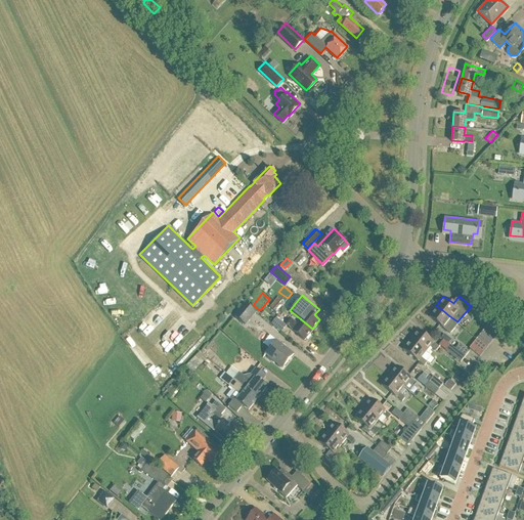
[(282,304),(274,298),(269,305),(276,311),(282,304)]
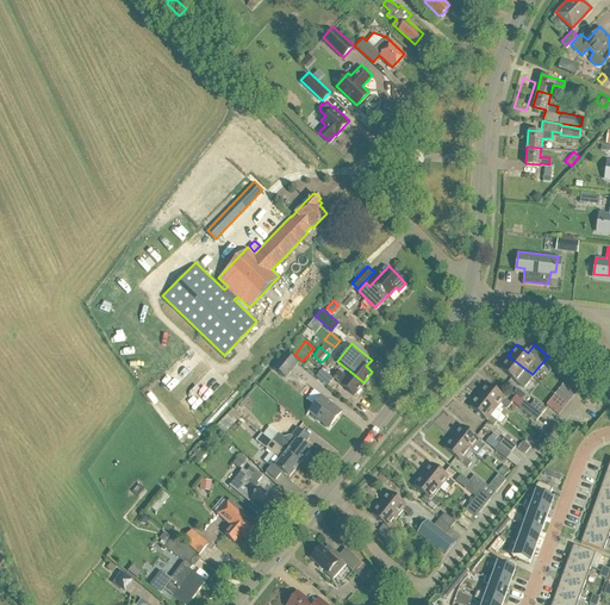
[(272,366),(286,376),(299,361),(285,350),(272,366)]
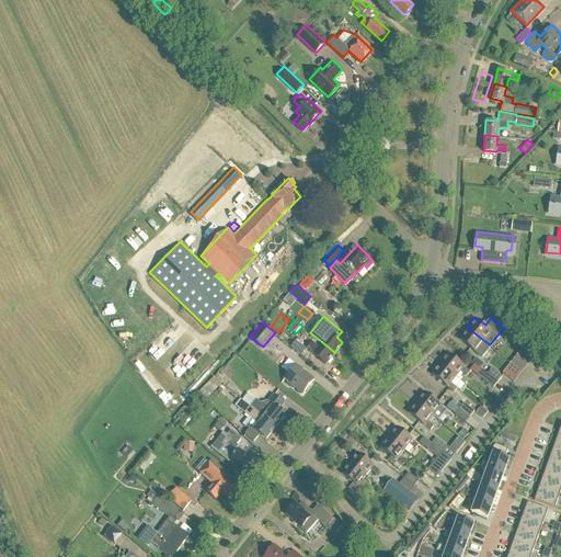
[(467,327),(459,337),(481,354),(482,355),(490,344),(483,340),(467,327)]
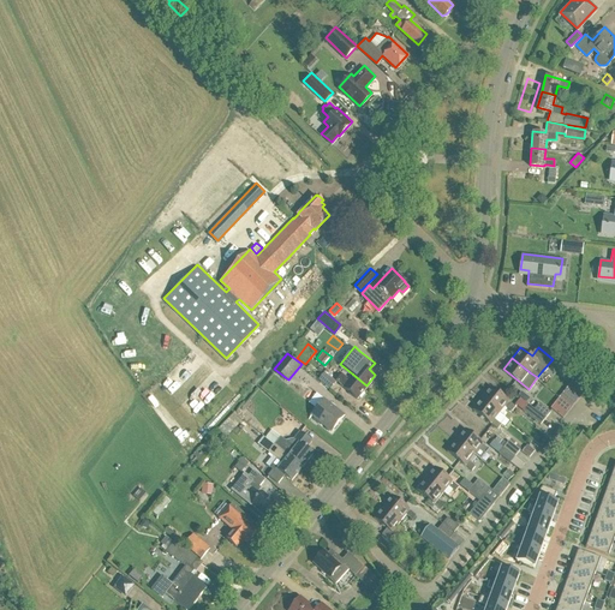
[(320,377),(330,387),(336,380),(324,370),(320,377)]
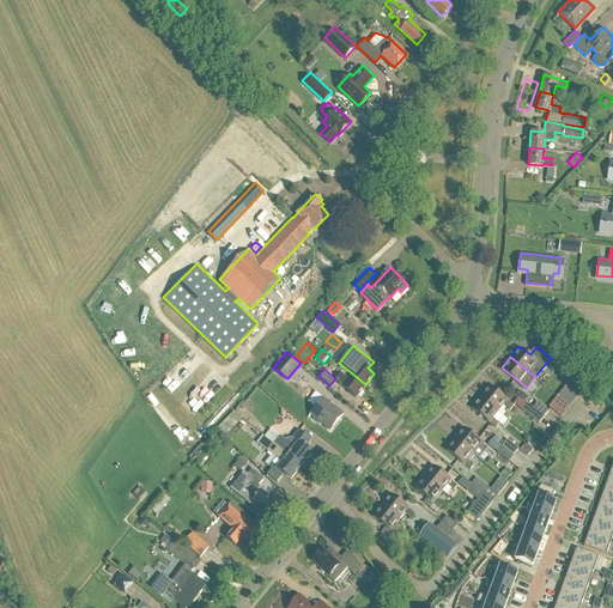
[(365,384),(351,372),(347,376),(340,371),(335,377),(343,383),(341,384),(356,395),(365,384)]
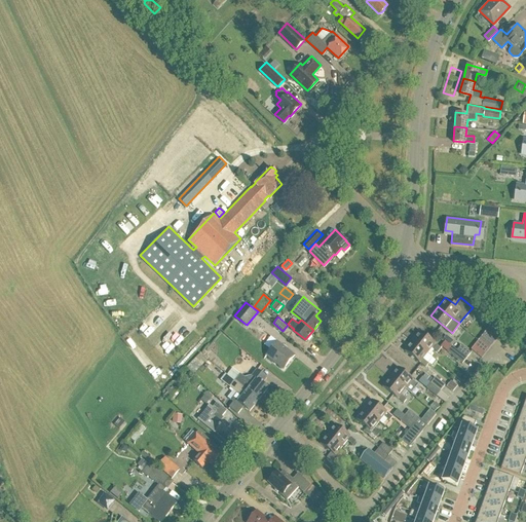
[(487,330),(495,338),(502,329),(493,322),(487,330)]
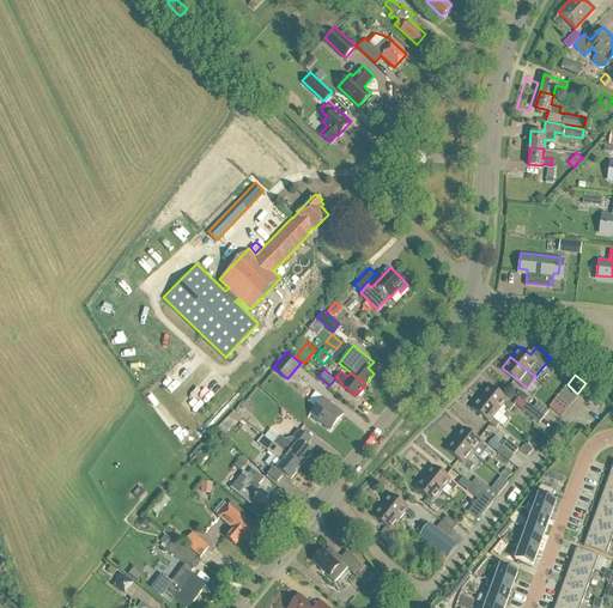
[(514,403),(489,383),(480,395),(498,409),(503,402),(510,408),(514,403)]
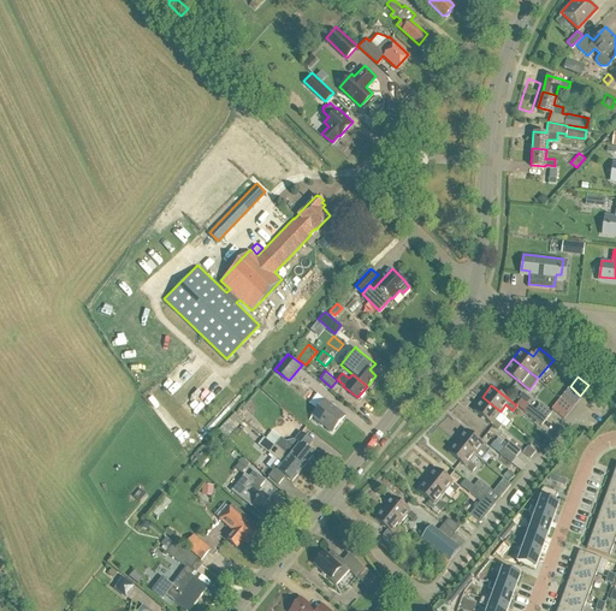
[(332,429),(344,414),(324,397),(311,413),(332,429)]
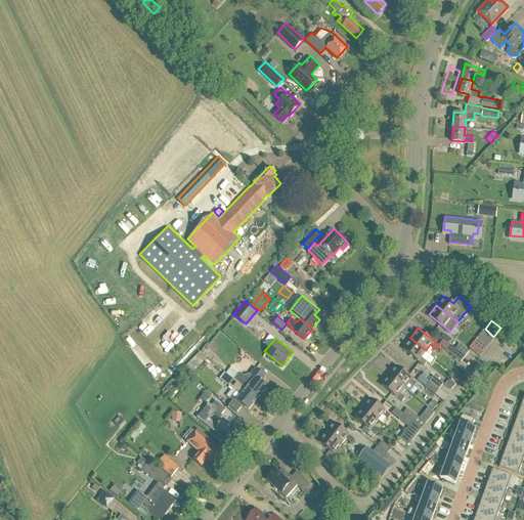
[(426,350),(410,338),(402,347),(419,359),(424,363),(427,360),(422,355),(426,350)]
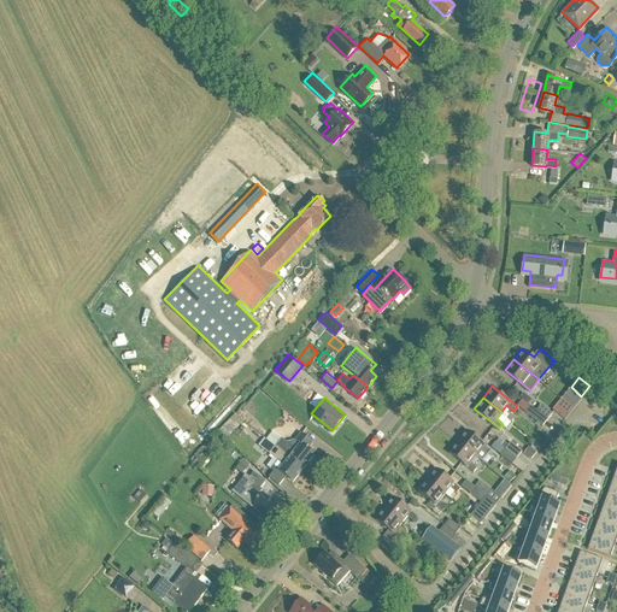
[(529,402),(547,417),(552,411),(541,401),(536,407),(530,402),(529,402)]
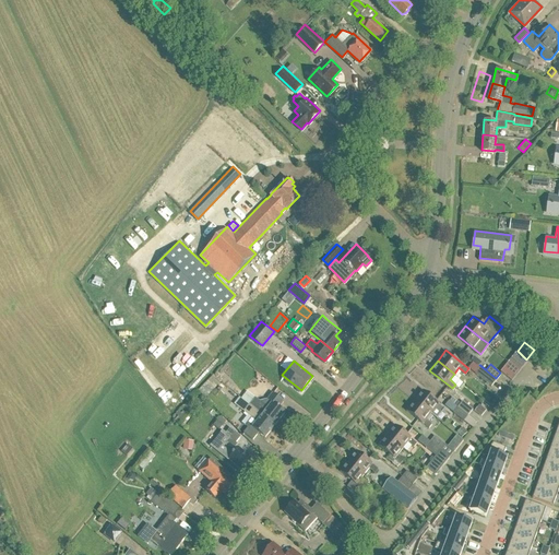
[(496,378),(479,365),(475,372),(491,384),(496,378)]
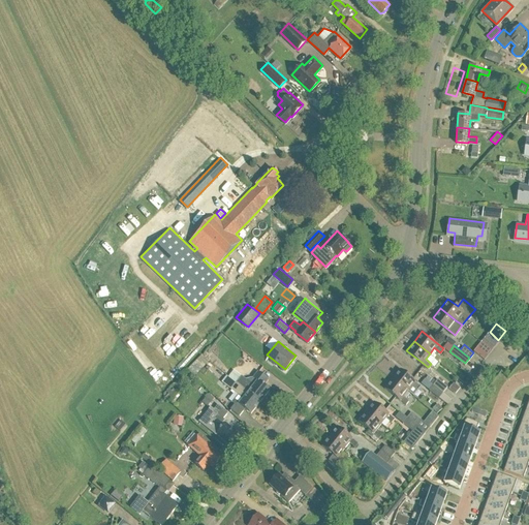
[(209,369),(212,365),(207,361),(208,359),(200,352),(197,358),(204,363),(203,364),(209,369)]
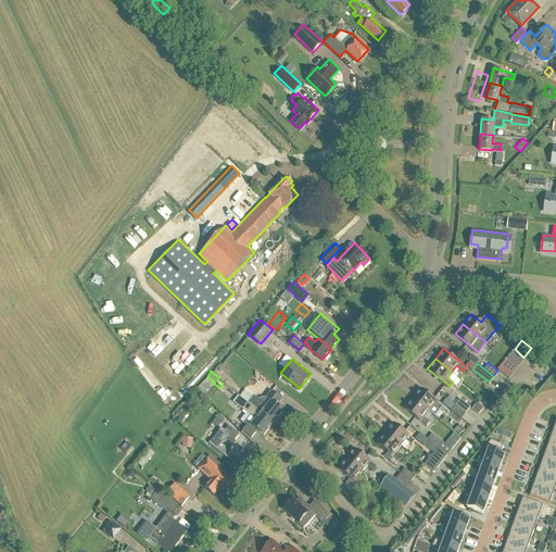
[(188,391),(194,384),(188,377),(180,386),(188,391)]
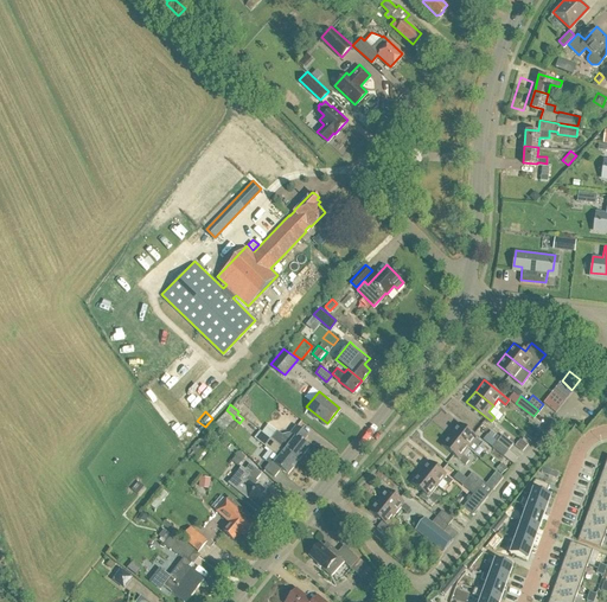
[(458,421),(449,431),(468,447),(474,452),(479,446),(483,441),(458,421)]
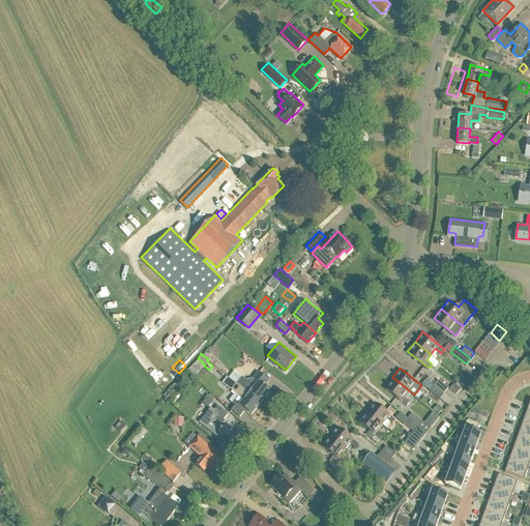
[(245,378),(241,375),(234,369),(229,376),(236,382),(260,401),(270,389),(264,384),(269,378),(259,370),(254,376),(245,378)]
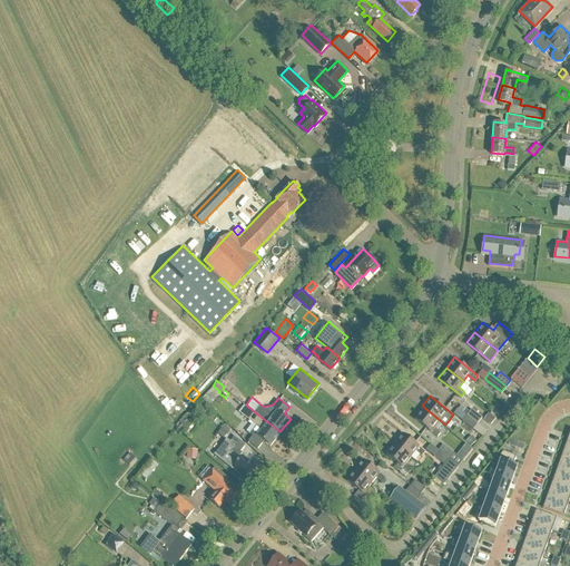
[(207,408),(202,401),(196,407),(202,412),(207,408)]
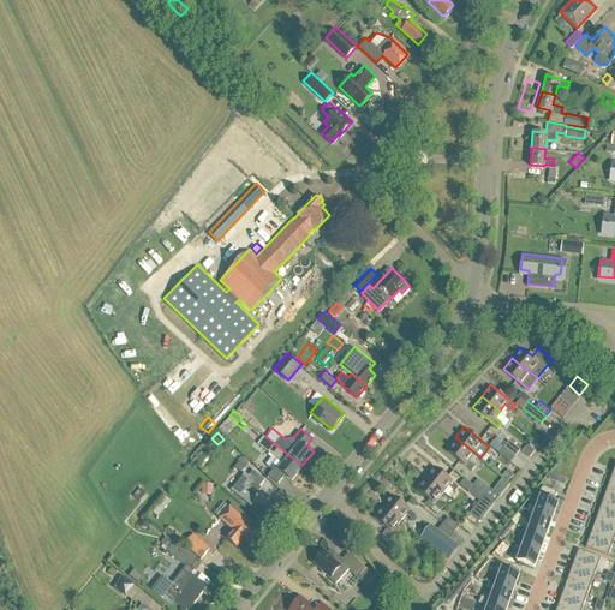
[(278,480),(285,473),(291,478),(302,465),(274,443),(266,436),(263,434),(257,441),(269,449),(268,450),(273,454),(266,462),(273,467),(268,473),(278,480)]
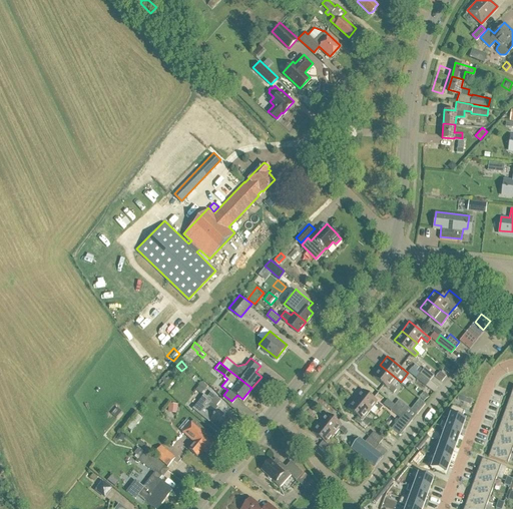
[(380,365),(373,375),(388,387),(393,391),(396,388),(391,383),(396,378),(380,365)]
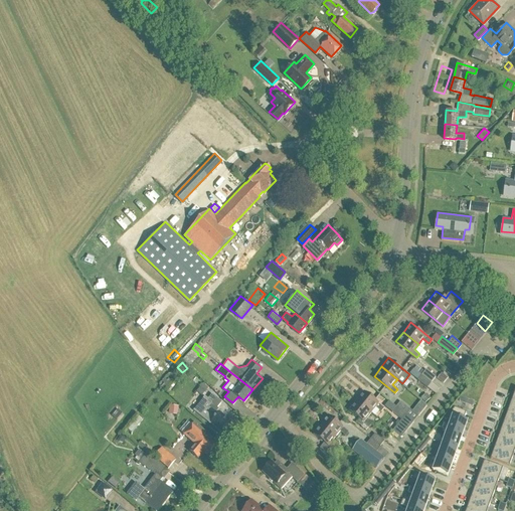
[(425,367),(421,372),(432,380),(436,374),(425,367)]
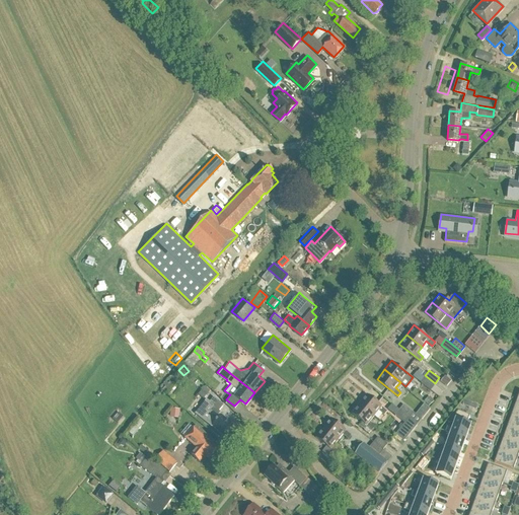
[(451,377),(444,373),(440,378),(446,383),(451,377)]
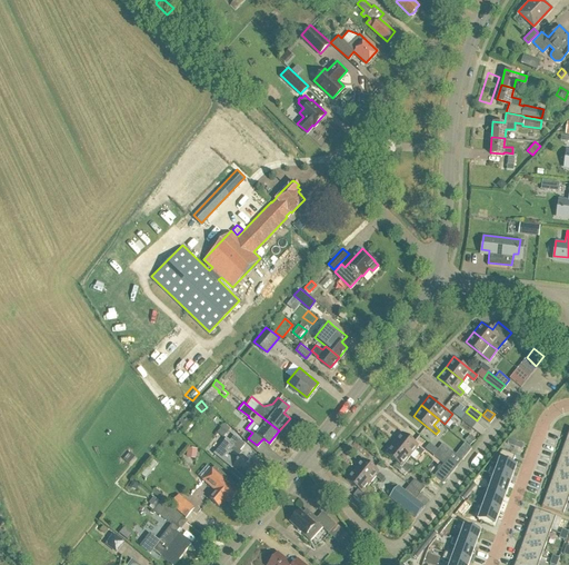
[(477,420),(466,412),(461,417),(471,426),(477,420)]
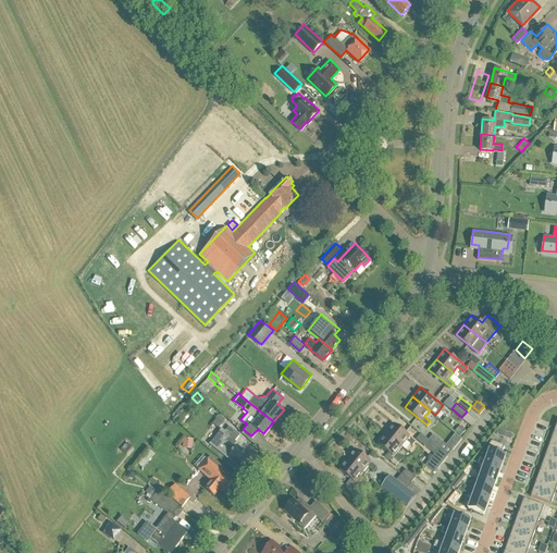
[(176,418),(185,409),(182,406),(180,408),(177,407),(174,410),(176,412),(173,416),(176,418)]
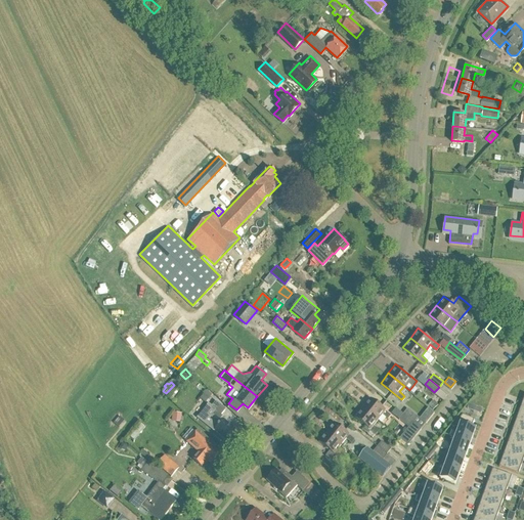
[(390,413),(369,396),(361,405),(378,419),(382,413),(387,417),(390,413)]
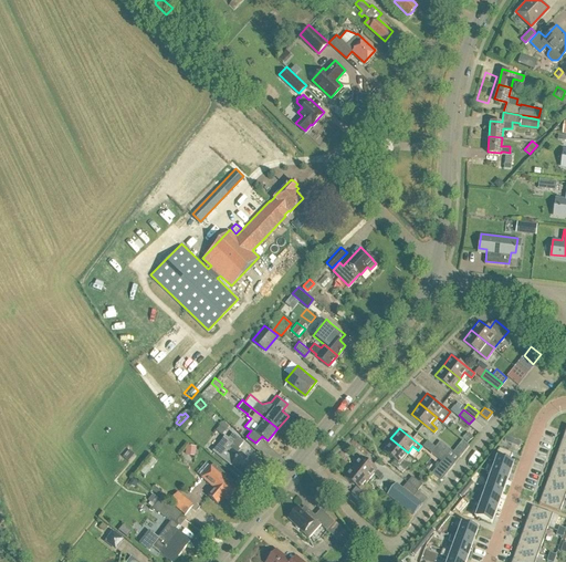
[(253,462),(247,457),(247,456),(240,450),(239,451),(239,450),(241,447),(239,446),(244,439),(233,430),(229,436),(224,433),(212,449),(232,464),(244,474),(253,462)]
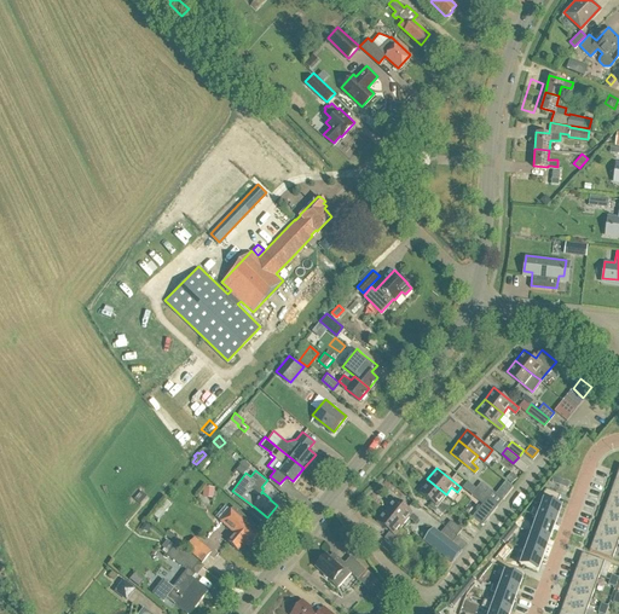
[(518,476),(513,470),(507,475),(512,481),(518,476)]
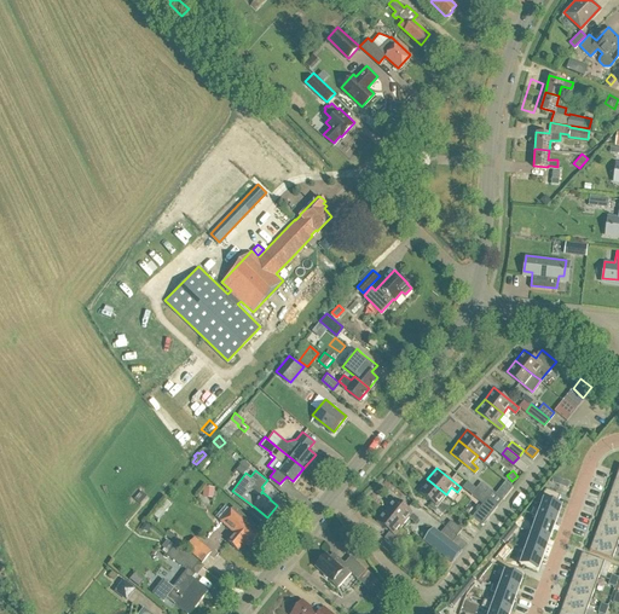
[(554,473),(550,480),(559,482),(561,475),(554,473)]
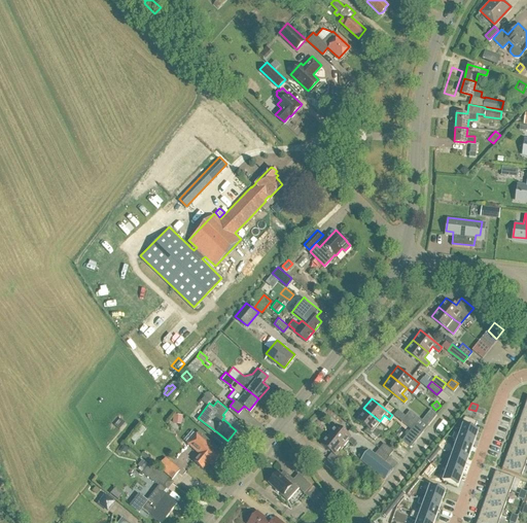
[(363,408),(356,418),(367,426),(373,430),(378,434),(381,430),(376,426),(380,421),(363,408)]
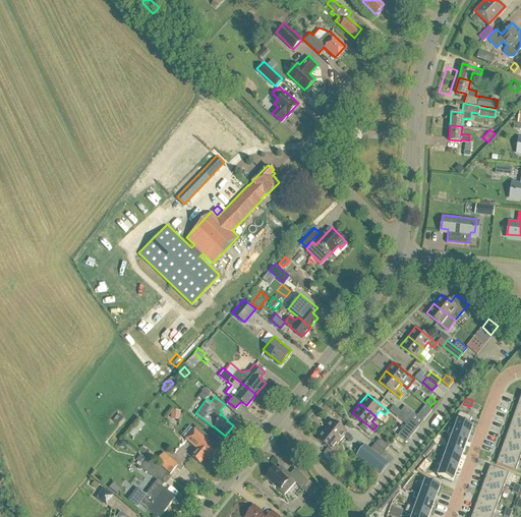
[(405,403),(401,409),(410,416),(414,411),(405,403)]
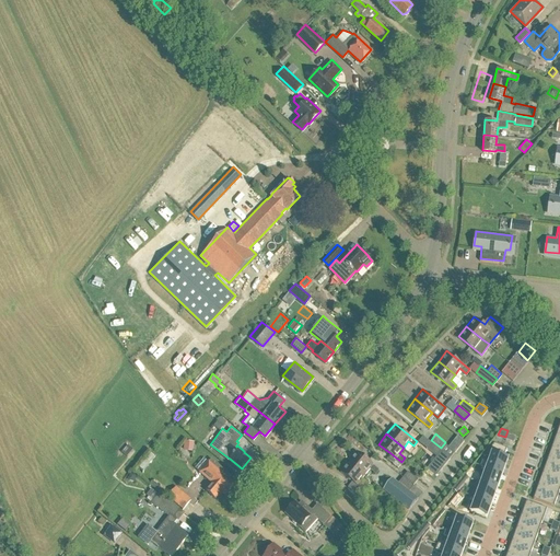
[(184,438),(184,448),(193,449),(194,438),(184,438)]
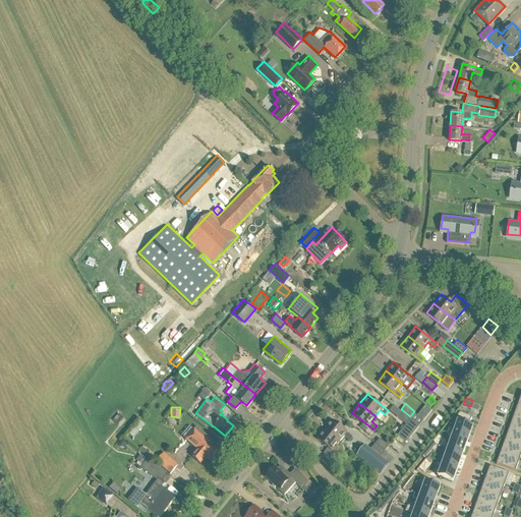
[(401,409),(396,414),(406,422),(410,416),(401,409)]
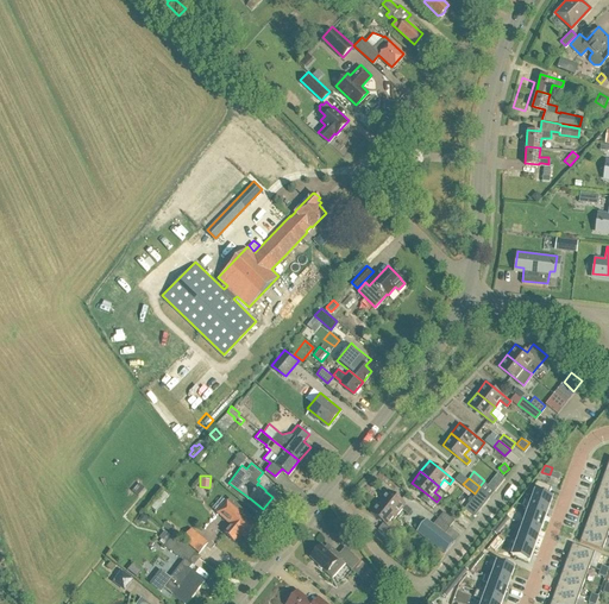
[(525,497),(522,504),(526,505),(526,504),(546,511),(552,496),(547,494),(551,484),(538,479),(534,483),(532,489),(534,490),(531,499),(525,497)]
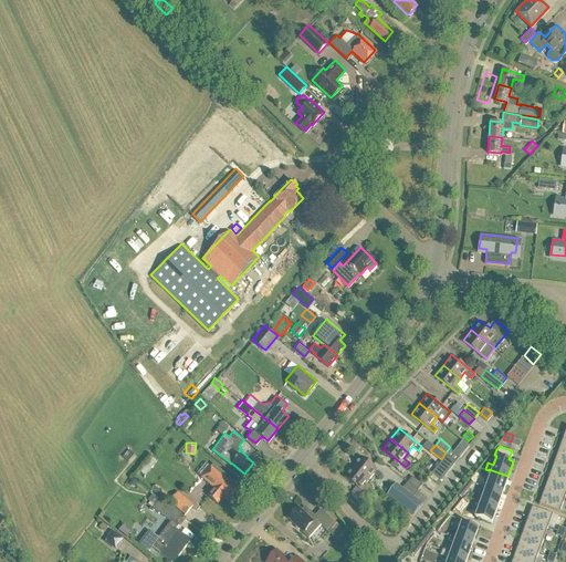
[(129,447),(123,455),(128,459),(135,451),(129,447)]
